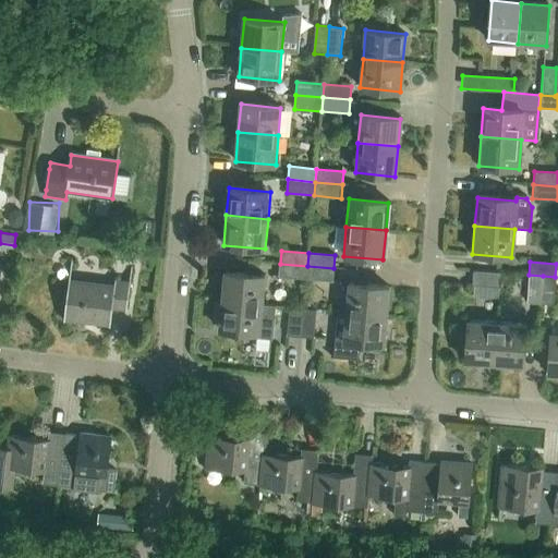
[(305,280),(307,266),(280,264),(278,278),(305,280)]
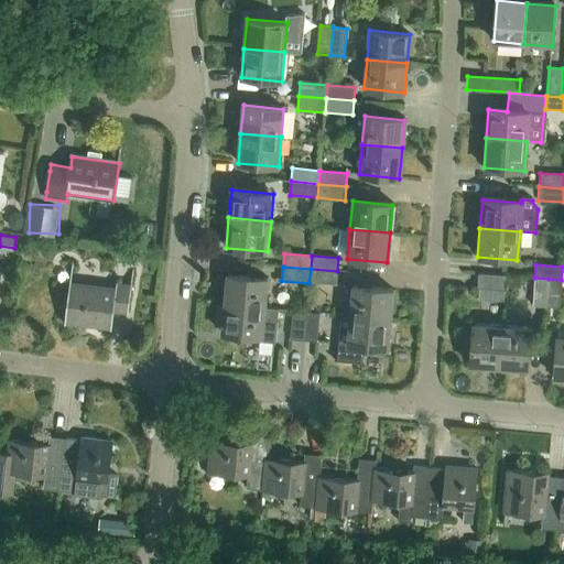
[(336,285),(337,271),(311,269),(308,283),(336,285)]
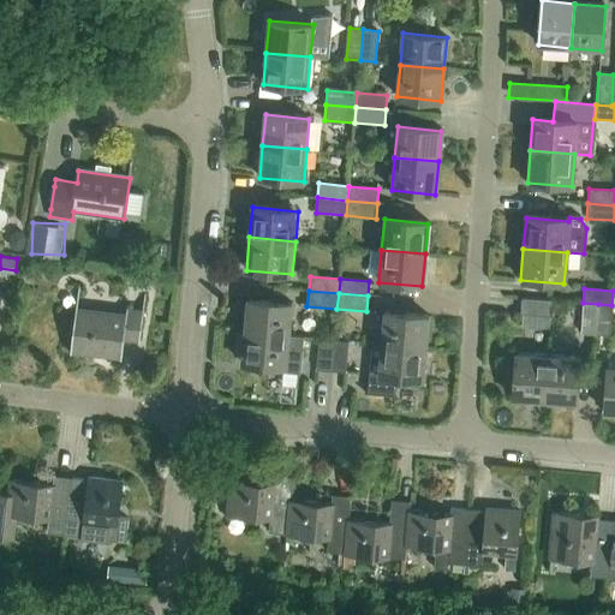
[(553,300),(521,298),(520,314),(550,316),(553,300)]
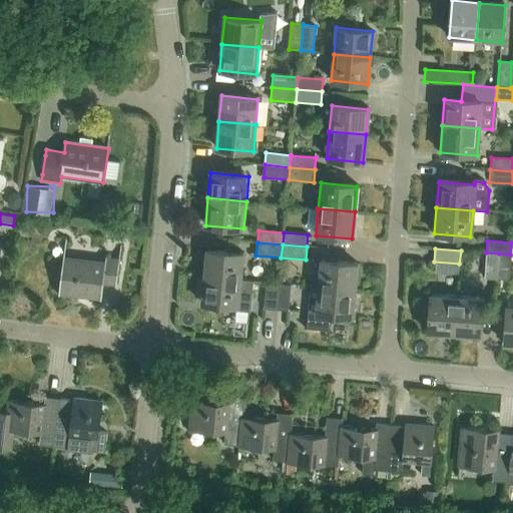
[(204,276),(240,280),(243,253),(206,250),(204,276)]
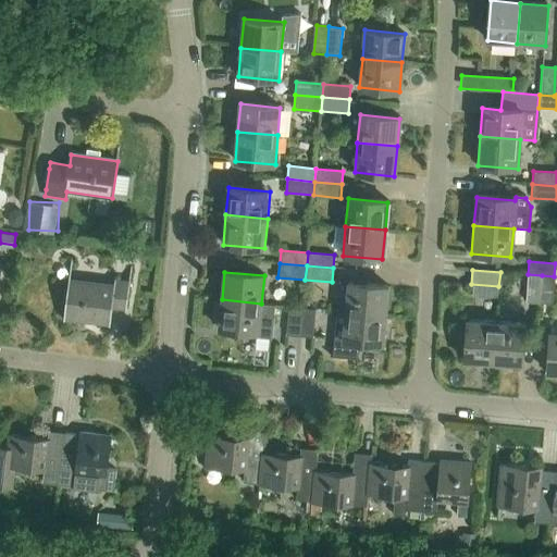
[(539,304),(542,275),(528,274),(525,302),(539,304)]
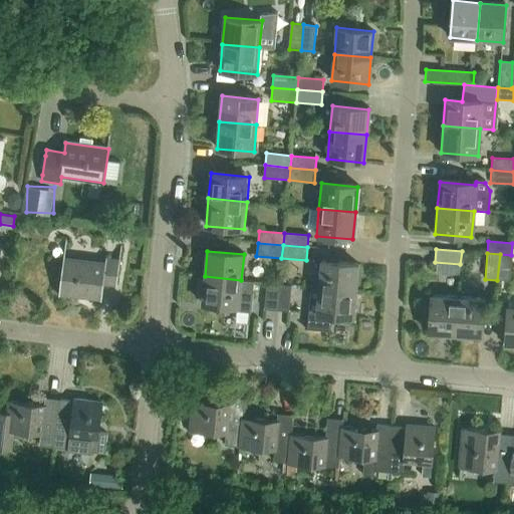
[(509,281),(511,255),(500,254),(497,280),(509,281)]
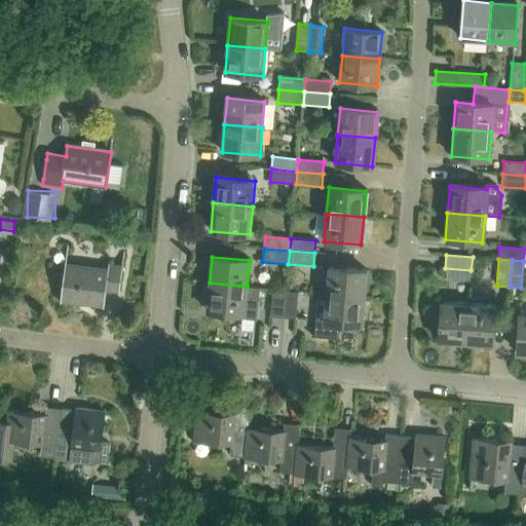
[(120,293),(123,264),(109,262),(108,271),(66,265),(61,301),(104,307),(106,291),(120,293)]
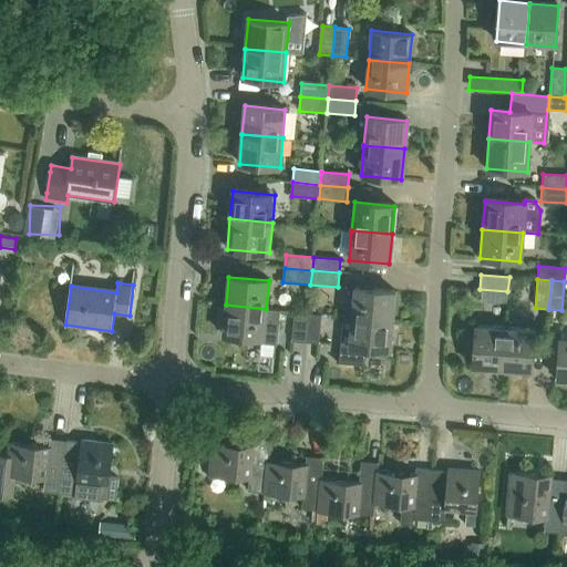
[(350,317),(391,320),(394,292),(353,288),(350,317)]
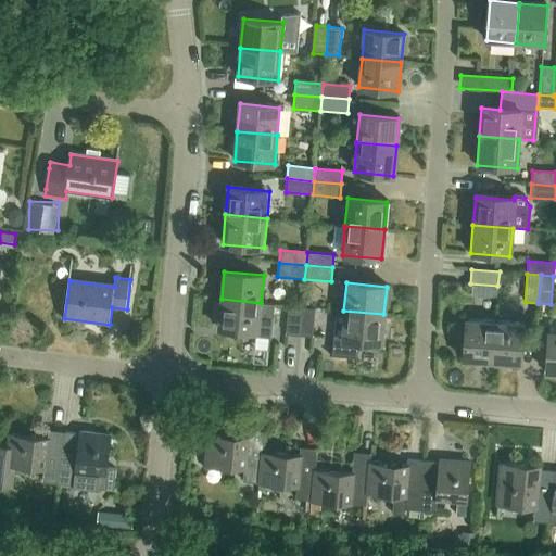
[(258,332),(261,303),(222,299),(218,329),(258,332)]
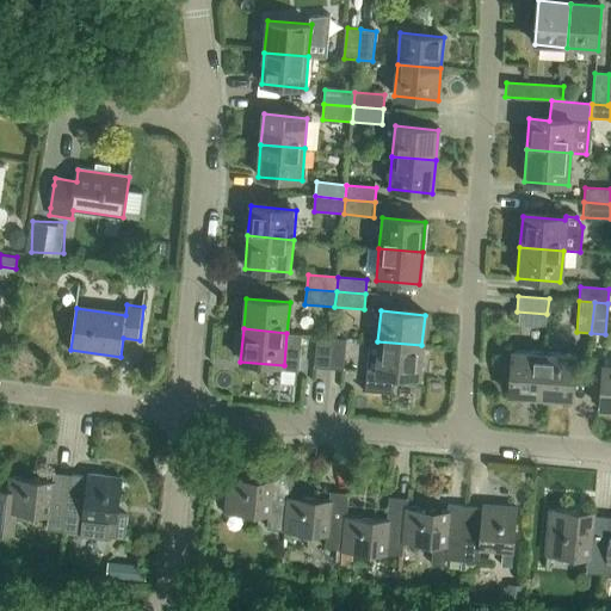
[(315,349),(314,366),(329,368),(332,339),(316,338),(315,349)]
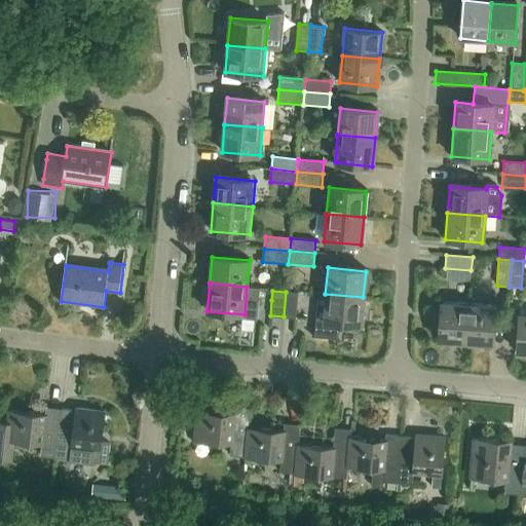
[(286,292),(284,316),(295,317),(297,293),(286,292)]
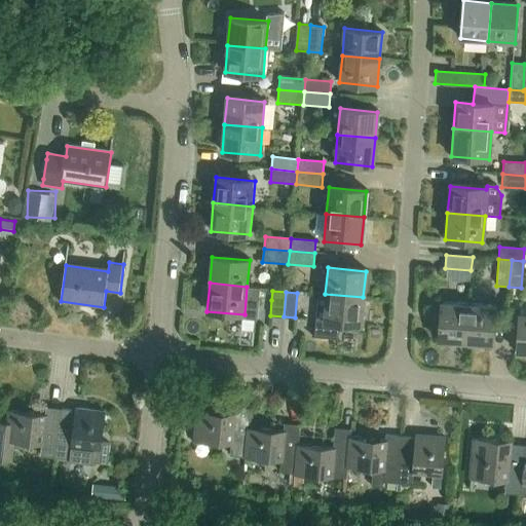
[(317,294),(314,337),(338,339),(341,324),(361,326),(363,297),(325,294),(317,294)]
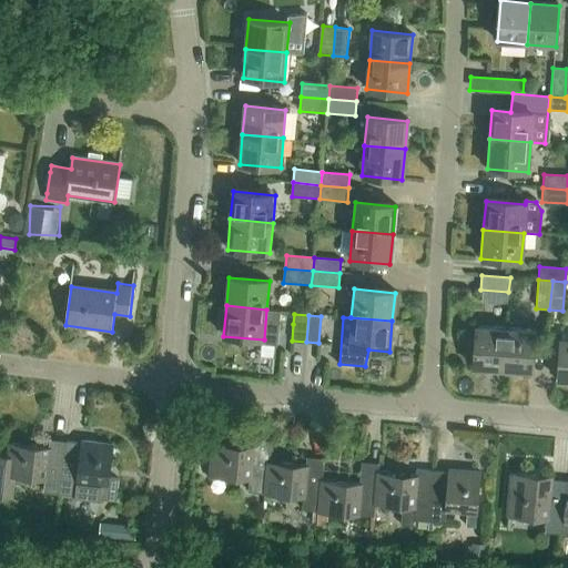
[(501,372),(505,330),(476,327),(472,368),(501,372)]
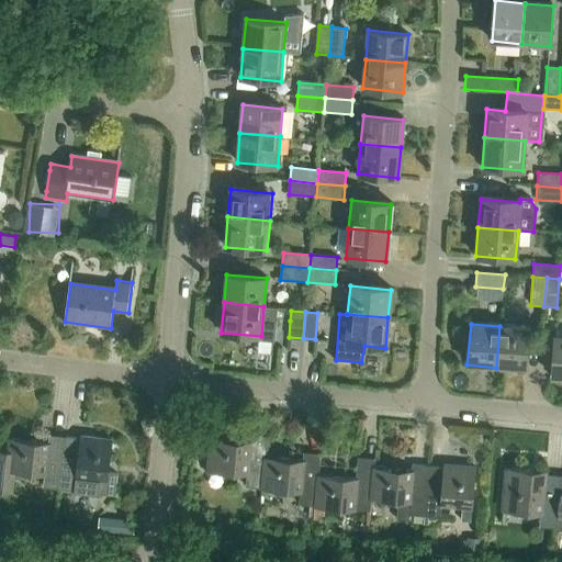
[(499,326),(496,368),(525,370),(529,329),(499,326)]
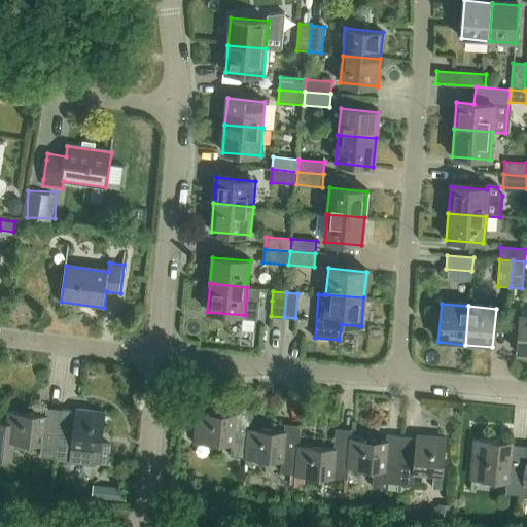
[(526,354),(526,308),(519,308),(516,353),(526,354)]
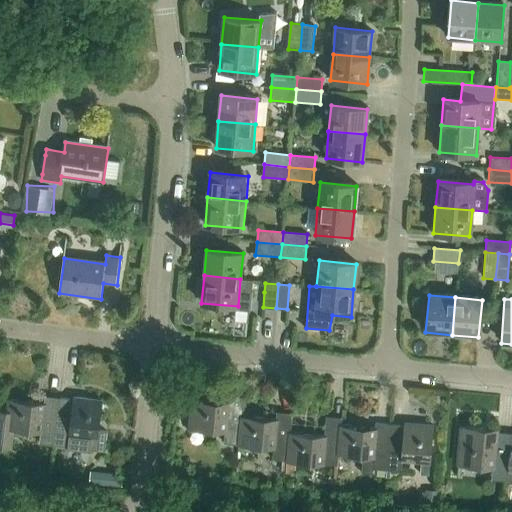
[(238,445),(242,417),(243,396),(241,396),(241,398),(228,396),(227,403),(192,400),(189,429),(224,432),(223,443),(238,445)]
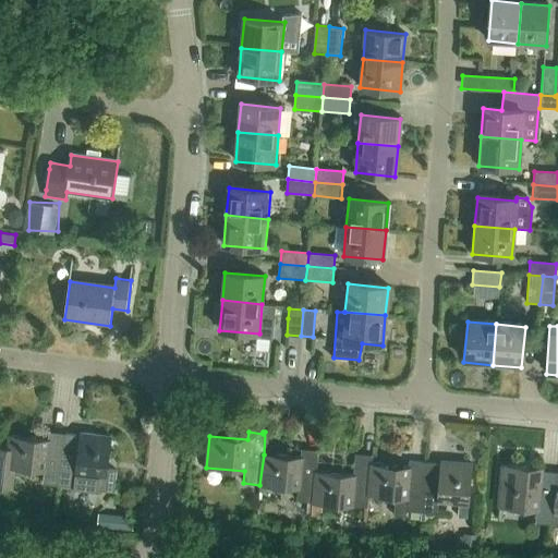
[(60,486),(65,435),(49,433),(48,439),(10,435),(9,448),(0,446),(0,487),(12,489),(14,466),(44,471),(43,484),(60,486)]
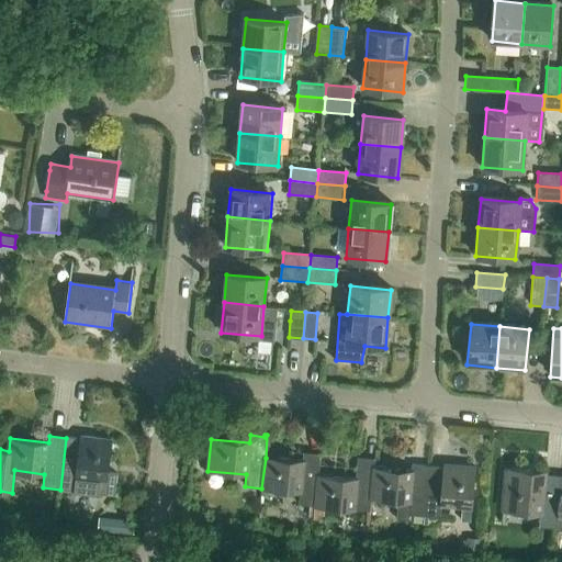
[(66,438),(60,490),(75,491),(75,493),(99,496),(99,494),(115,496),(117,474),(108,473),(112,440),(81,437),(81,439),(66,438)]
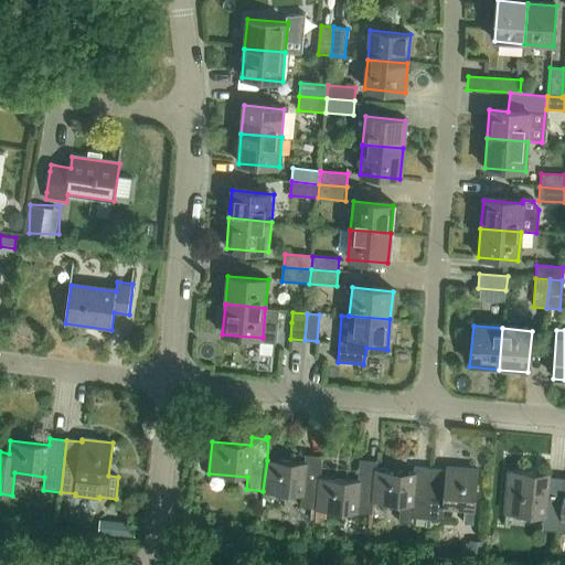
[(318,509),(321,478),(323,455),(321,455),(321,457),(306,456),(305,464),(267,460),(263,491),(301,494),(300,507),(318,509)]
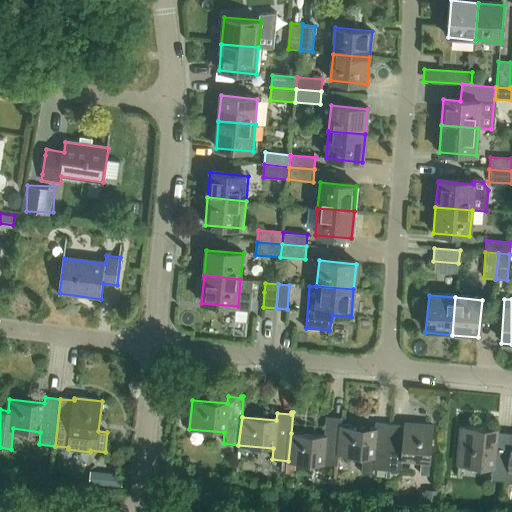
[(339,454),(341,425),(342,416),(340,416),(340,417),(326,416),(324,436),(291,433),(288,461),(338,466),(339,454)]
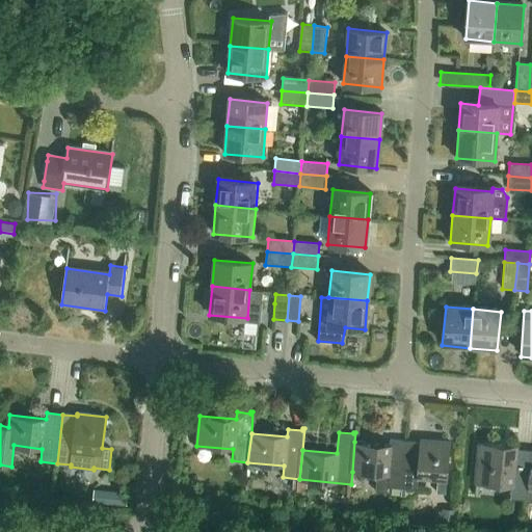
[(402,488),(406,442),(391,441),(391,446),(354,442),(352,472),(378,474),(377,491),(387,493),(387,487),(402,488)]
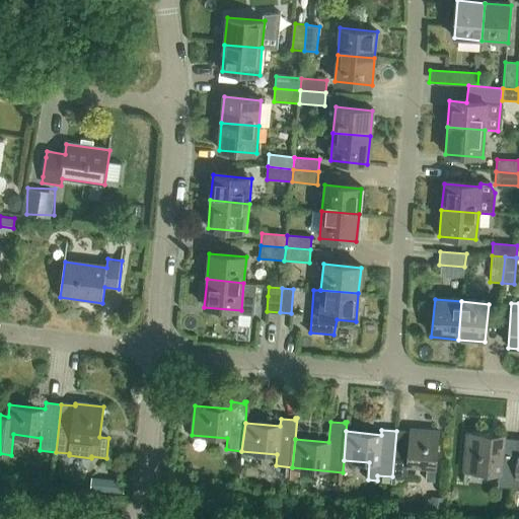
[(438,433),(411,430),(410,433),(396,431),(392,476),(406,478),(408,465),(435,468),(438,433)]
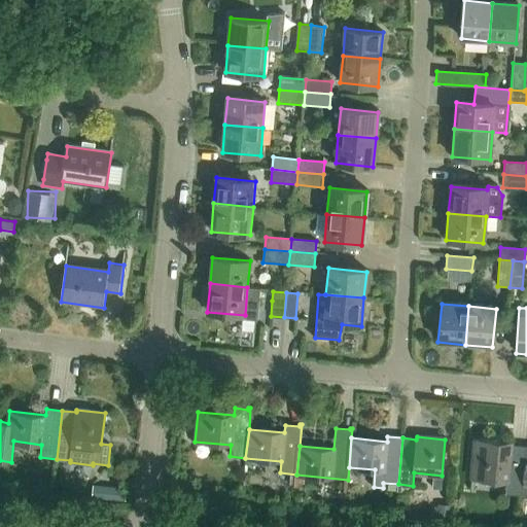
[(520,496),(525,448),(511,447),(511,442),(475,438),(473,451),(471,479),(506,482),(505,494),(520,496)]
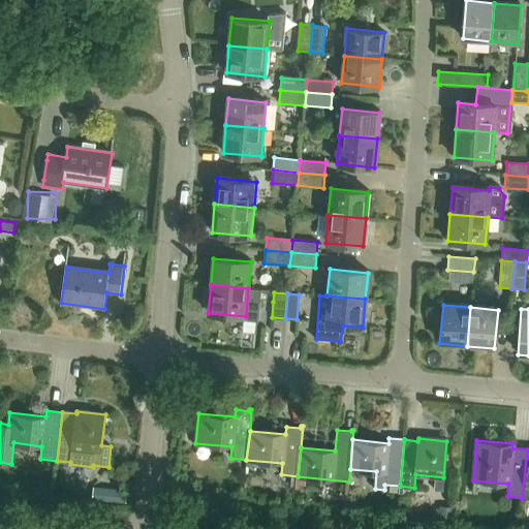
[(93,487),(92,500),(126,503),(127,490),(93,487)]
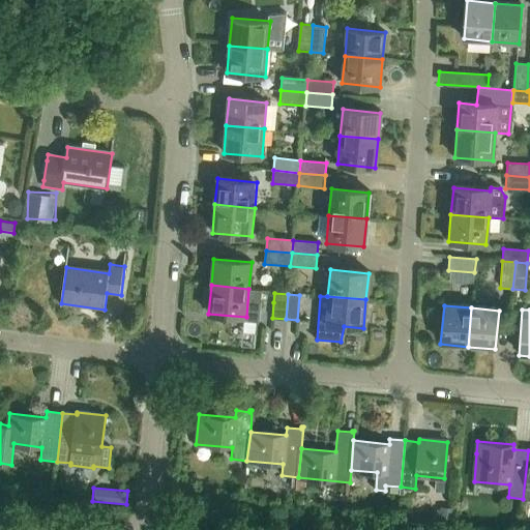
[(440,507),(439,522),(452,523),(453,508),(440,507)]
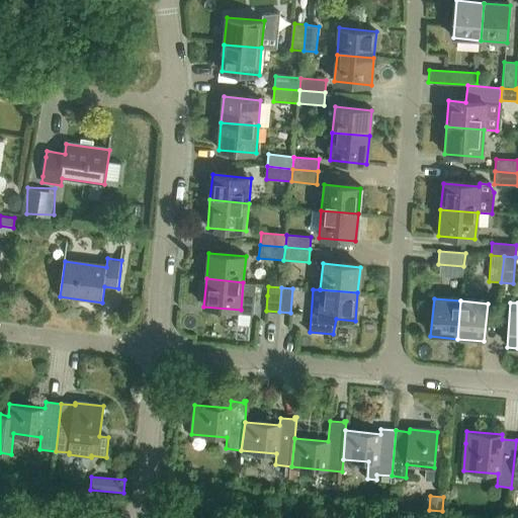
All buildings are outlined.
